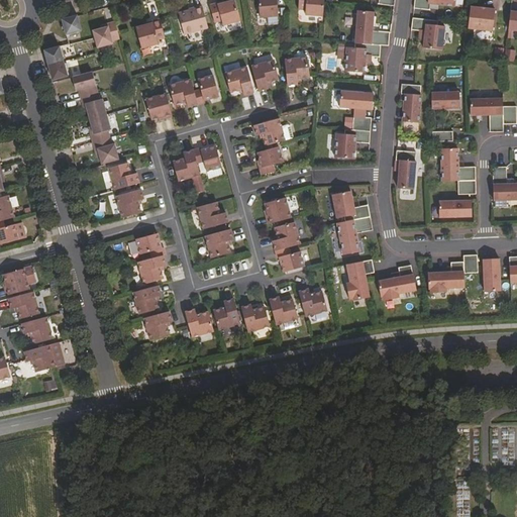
[(210,4),(216,22),(223,20),(224,25),(241,20),(235,0),(234,0),(225,2),(219,4),(218,2),(210,4)]
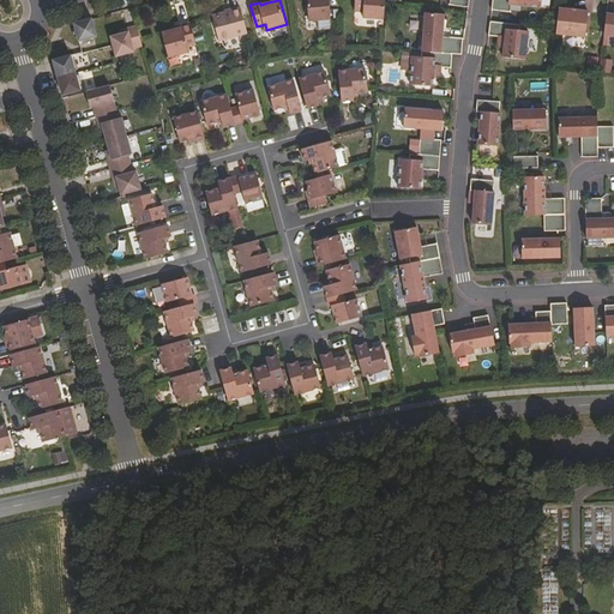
[(307,0),(309,20),(331,19),(330,0),(307,0)]
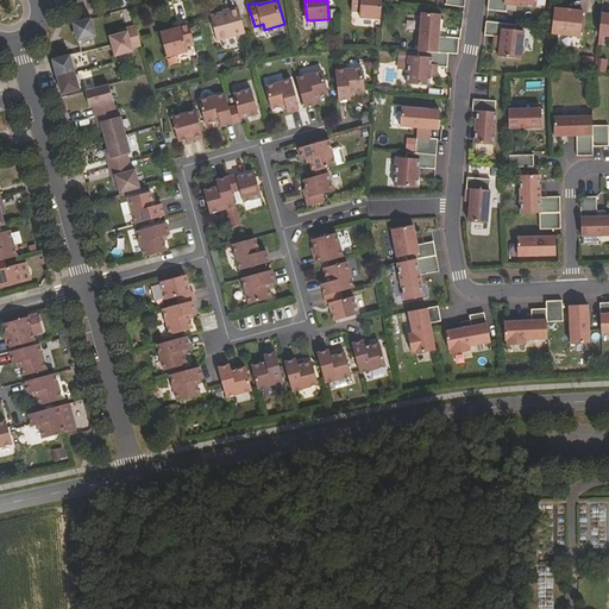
[(382,0),(352,0),(352,11),(360,12),(360,17),(381,18),(382,0)]
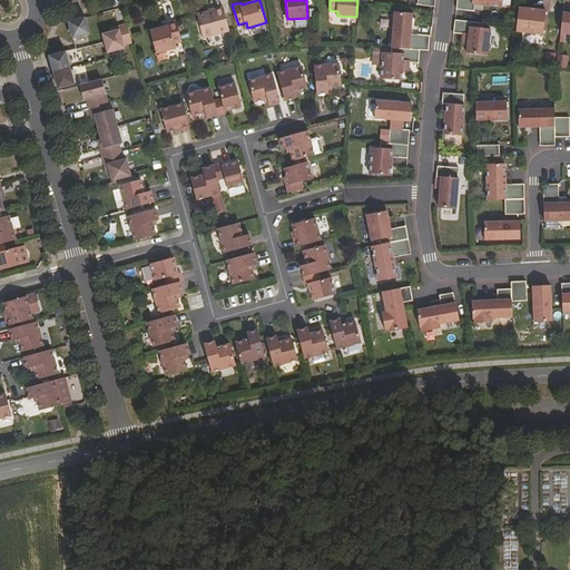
[(458,0),(457,9),(474,11),(474,3),(502,7),(503,0),(458,0)]
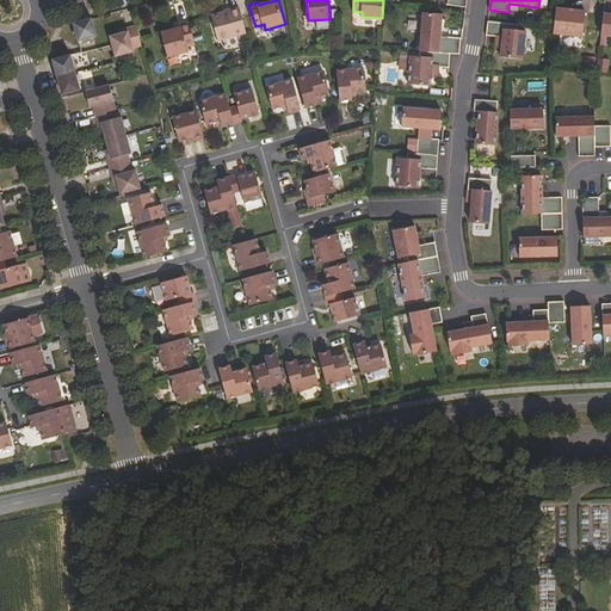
[(213,14),(218,39),(247,32),(240,7),(213,14)]
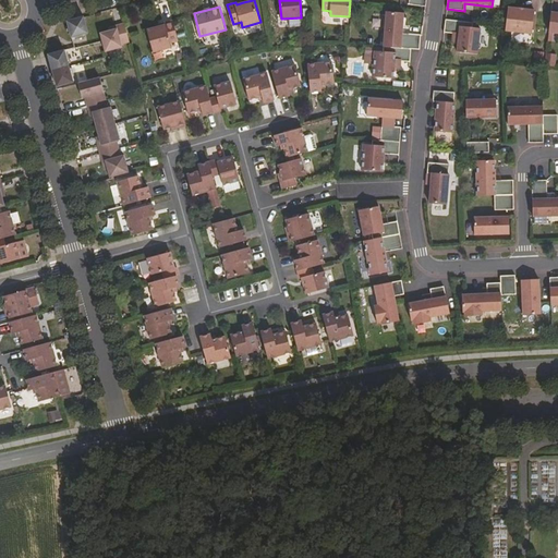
[(508,8),(505,31),(532,34),(534,11),(508,8)]
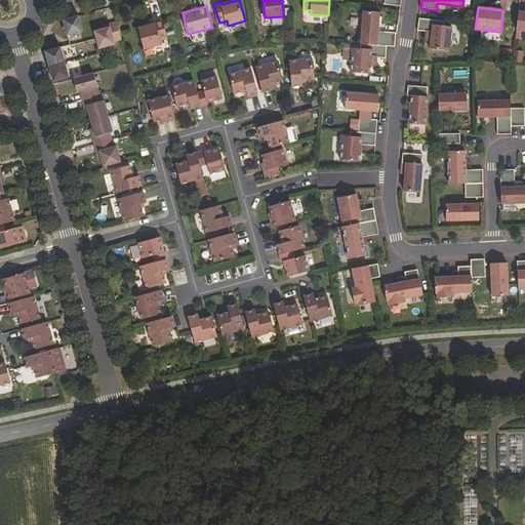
[(380,13),(363,11),(361,44),(387,46),(391,46),(395,47),(396,33),(378,32),(380,13)]
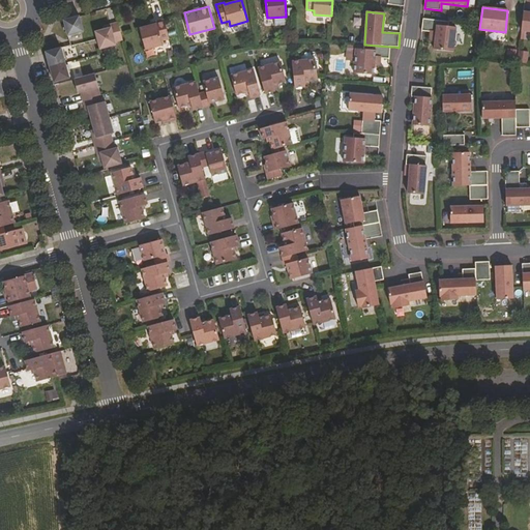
[(81,32),(84,31),(80,16),(64,20),(68,35),(76,33),(77,35),(82,34),(81,32)]
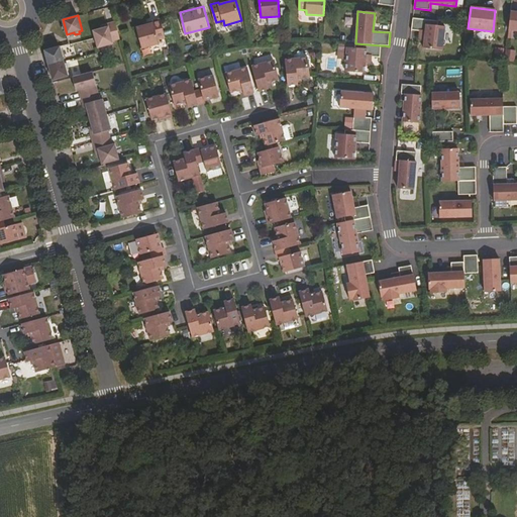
[(437,21),(413,18),(412,30),(425,31),(423,48),(442,50),(444,26),(436,26),(437,21)]
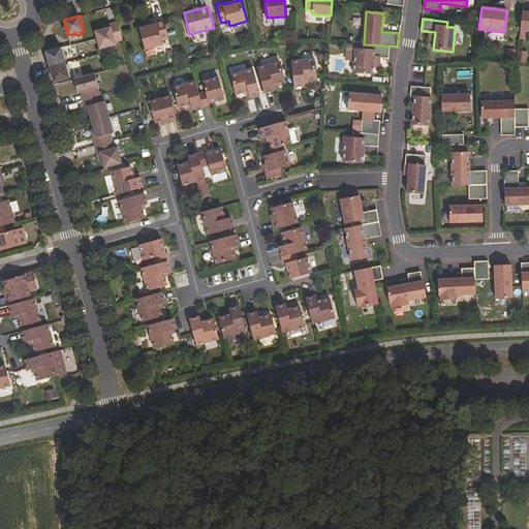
[(163,44),(162,39),(169,37),(164,20),(157,22),(157,24),(141,28),(146,50),(163,44)]
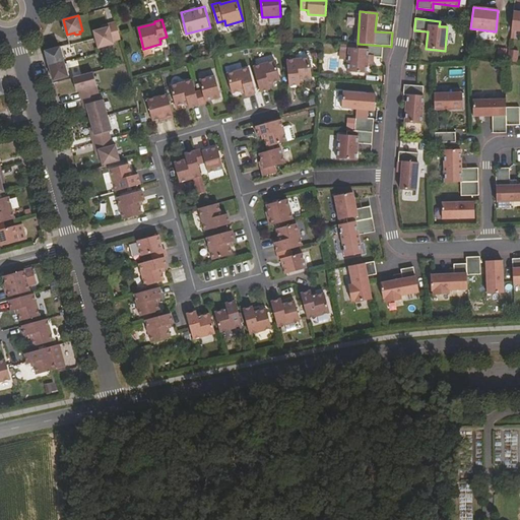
[(121,39),(117,23),(102,27),(93,29),(95,37),(99,48),(114,44),(114,41),(121,39)]
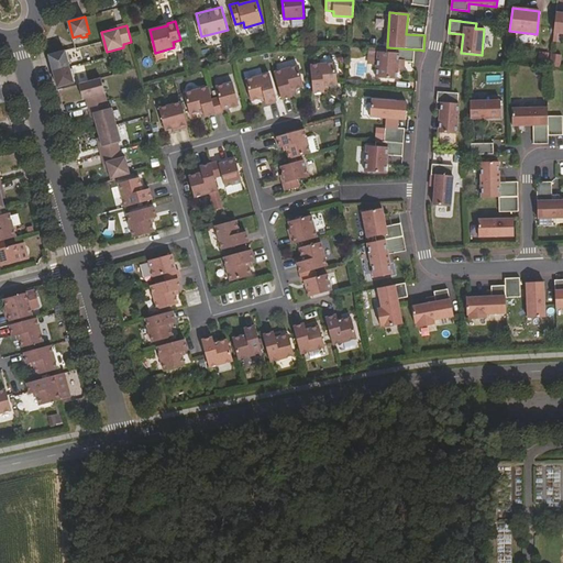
[(386,53),(378,52),(376,78),(397,80),(398,62),(414,63),(415,50),(387,47),(386,53)]
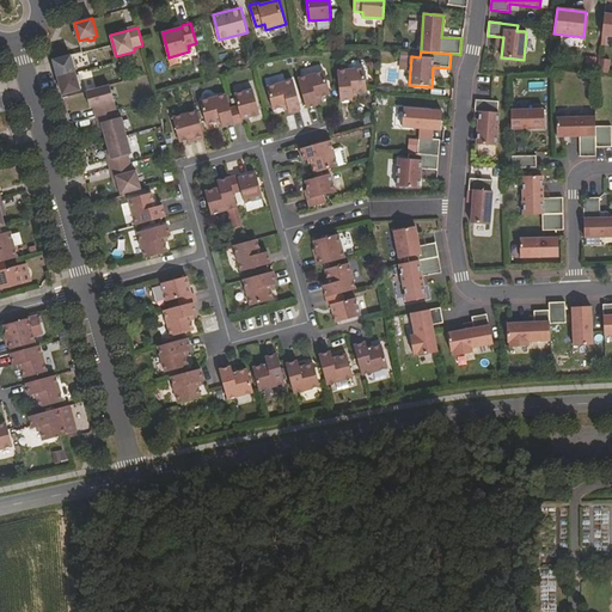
[(81,90),(79,81),(77,74),(77,72),(75,71),(74,63),(72,55),(53,60),(59,77),(63,95),(81,90)]
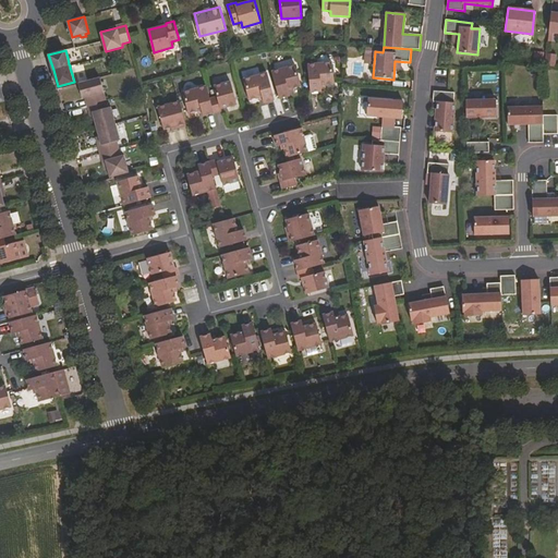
[(335,83),(332,62),(308,64),(311,92),(322,91),(322,84),(335,83)]
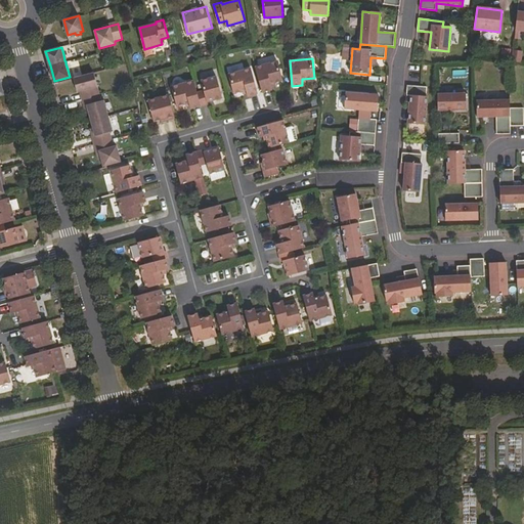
[(284,80),(277,60),(256,67),(262,92),(272,89),(271,84),(284,80)]
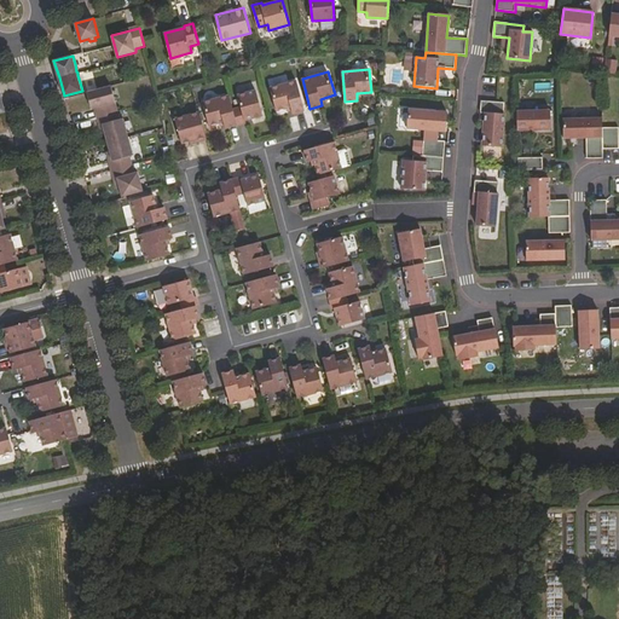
[(305,110),(298,80),(271,88),(277,110),(291,106),(294,114),(305,110)]
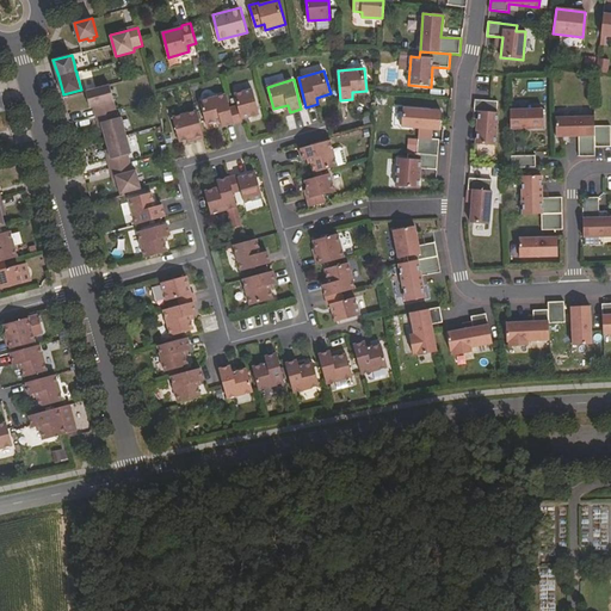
[(109,149),(113,166),(118,184),(121,195),(142,189),(136,170),(133,171),(130,161),(129,154),(131,153),(127,135),(122,116),(118,117),(116,109),(110,84),(86,90),(91,106),(93,106),(97,105),(99,113),(104,130),(106,140),(109,149)]
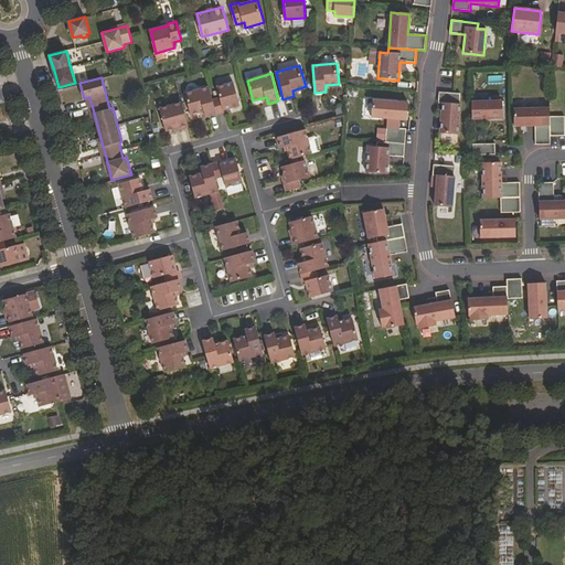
[(213,99),(217,114),(225,112),(224,109),(241,105),(234,83),(217,87),(221,97),(213,99)]
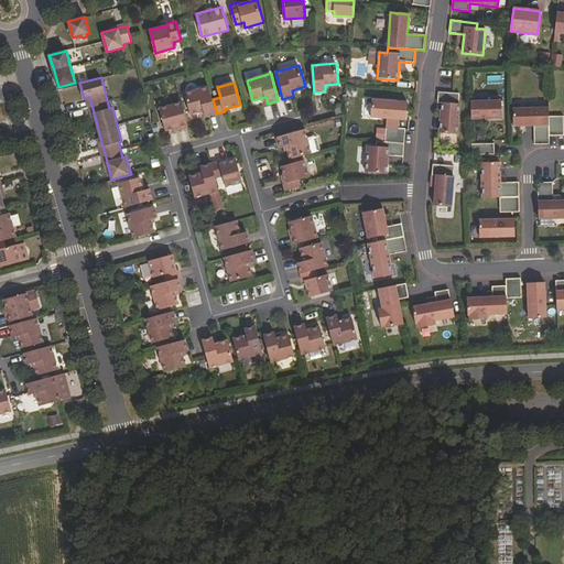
[(213,99),(209,87),(185,93),(192,114),(204,110),(206,117),(217,114),(213,99)]
